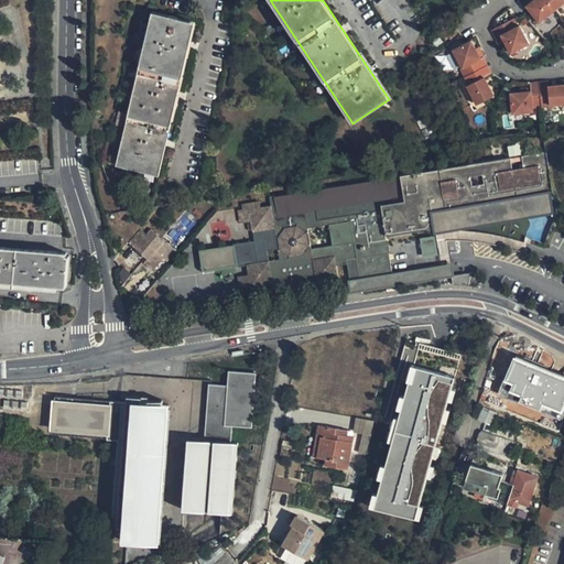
[(554,11),(544,0),(532,0),(533,0),(525,7),(539,23),(554,11)]
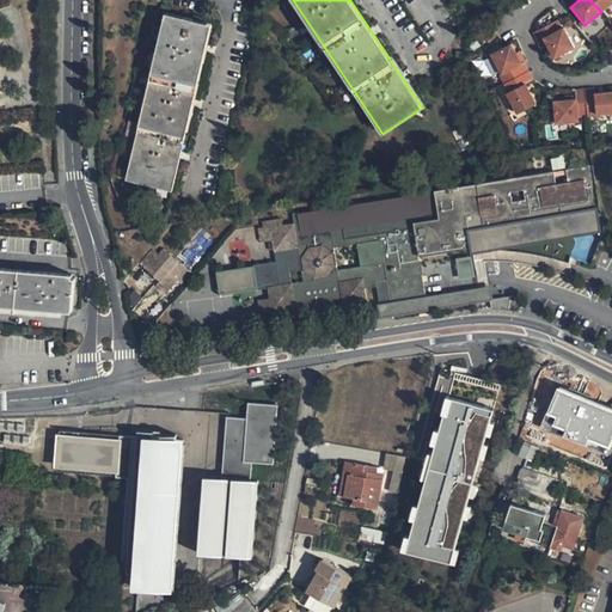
[(611,0),(591,0),(601,12),(611,1),(611,0)]
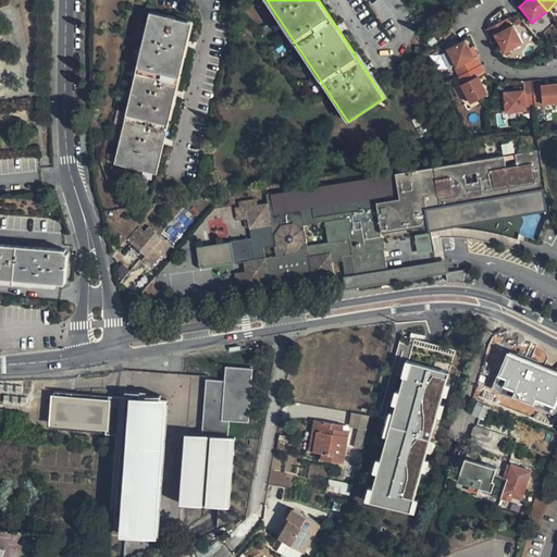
[(193,22),(151,12),(115,163),(157,173),(193,22)]
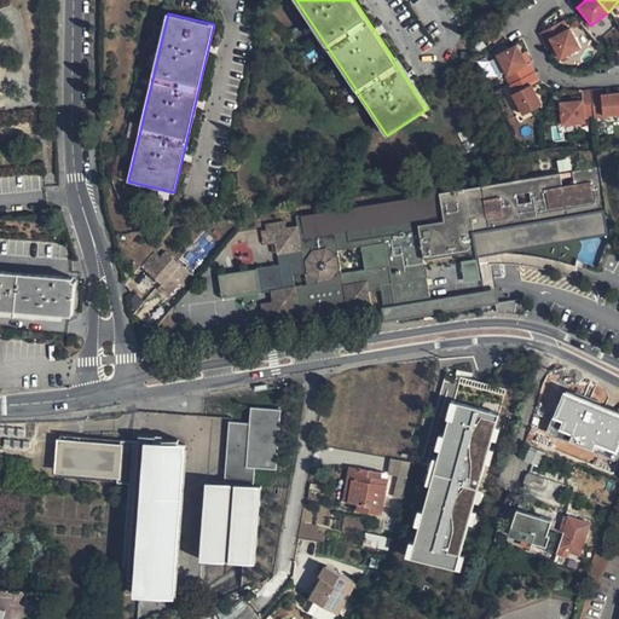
[(539,33),(543,42),(550,38),(551,41),(556,50),(560,58),(580,47),(571,28),(570,29),(565,21),(542,32),(539,33)]
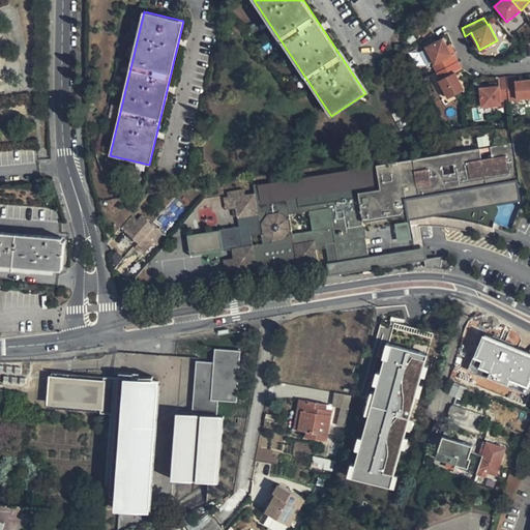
[(437,41),(425,46),(435,64),(433,65),(437,74),(458,62),(454,54),(452,55),(451,53),(447,45),(443,38),(437,41)]
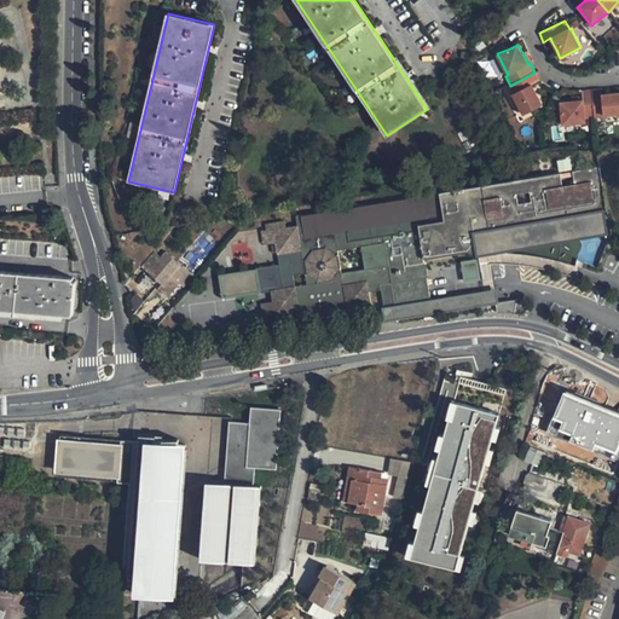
[(534,73),(510,86),(515,93),(513,94),(524,115),(542,105),(531,85),(539,80),(534,73)]
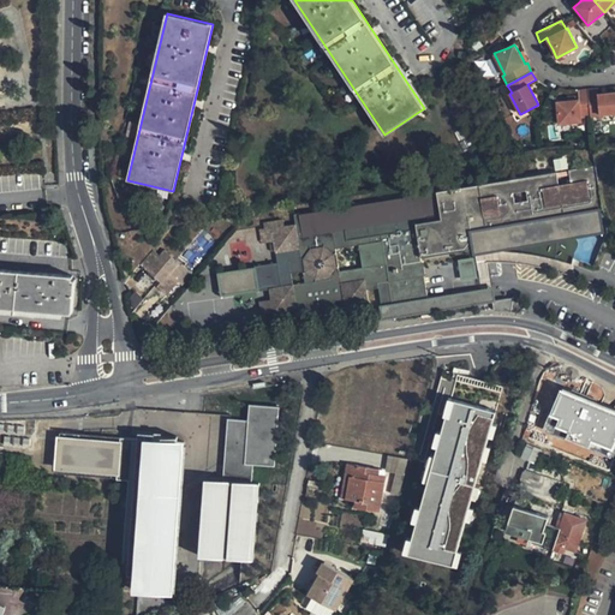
[(589,89),(591,118),(599,117),(601,114),(614,112),(614,91),(598,94),(598,88),(589,89)]
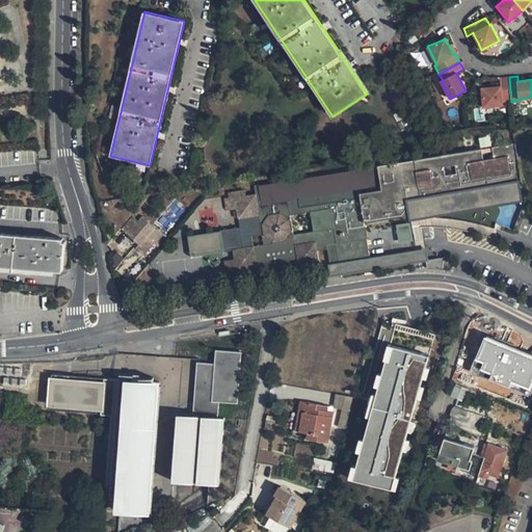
[(505,77),(500,78),(501,85),(499,86),(489,86),(481,87),(482,107),(503,105),(503,102),(511,102),(509,77),(505,77)]
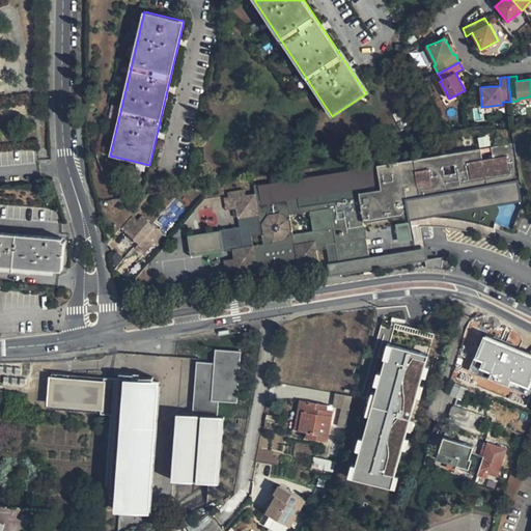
[(382,191),(379,167),(254,188),(255,194),(257,205),(296,198),(299,198),(297,188),(305,186),(317,184),(318,194),(319,200),(320,208),(331,207),(330,202),(345,199),(360,197),(360,194),(382,191)]
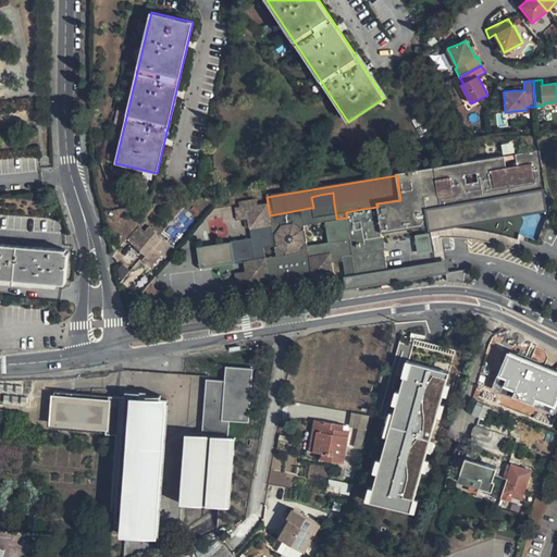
[(549,207),(546,190),(429,210),(431,226),(549,207)]
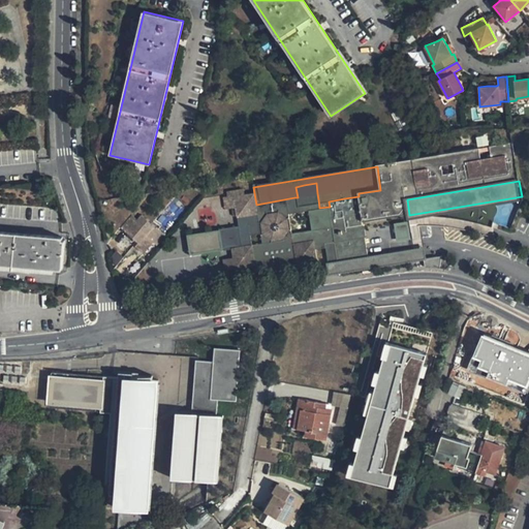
[(253,247),(232,250),(234,260),(236,271),(246,270),(256,268),(258,276),(259,276),(268,275),(289,271),(298,270),(299,269),(298,263),(309,261),(317,260),(315,246),(314,241),(323,239),(324,245),(335,243),(339,262),(369,257),(364,223),(359,196),(344,198),(329,201),(330,207),(319,208),(318,199),(317,193),(316,183),(304,185),(296,187),(298,197),(294,197),(256,205),(254,193),(245,195),(235,197),(237,211),(238,218),(240,228),(259,224),(261,235),(262,245),(253,247)]
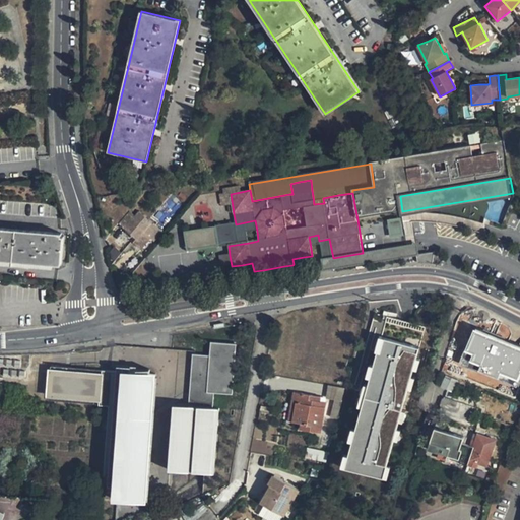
[(231,194),(241,192),(240,186),(225,189),(226,191),(219,193),(221,209),(229,207),(230,214),(234,214),(233,207),(231,194)]
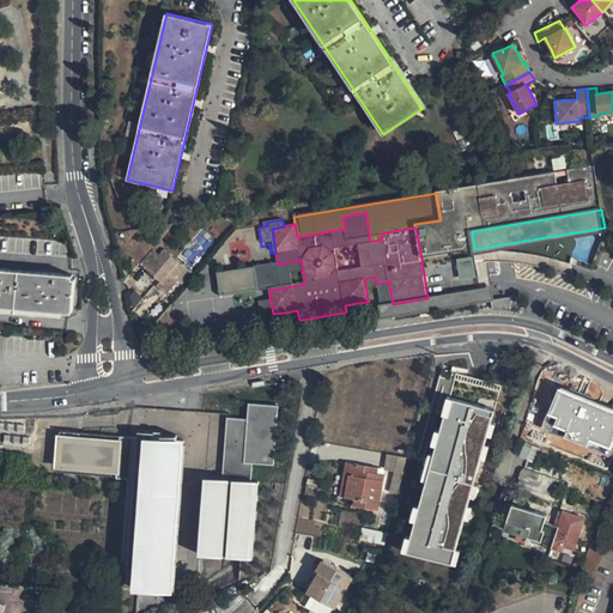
[(155,286),(165,295),(175,281),(178,278),(183,284),(192,274),(157,246),(141,263),(161,280),(155,286)]
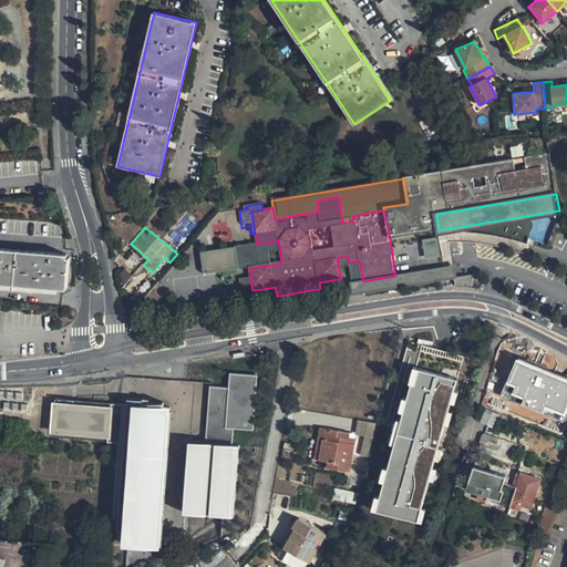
[(280,251),(278,240),(257,245),(235,248),(200,254),(204,276),(249,268),(271,265),(269,254),(280,251)]
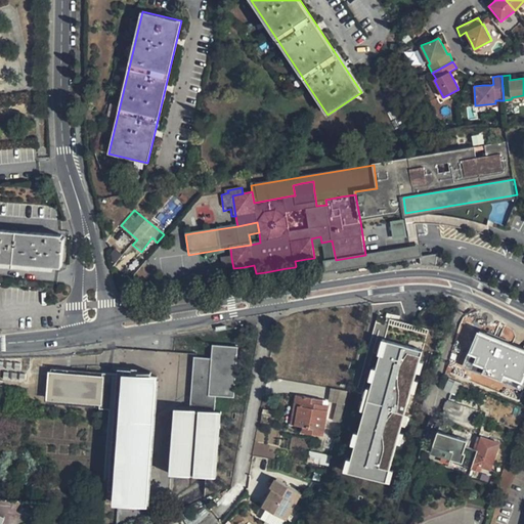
[(0,261),(62,266),(63,237),(47,236),(47,235),(0,231),(0,261)]
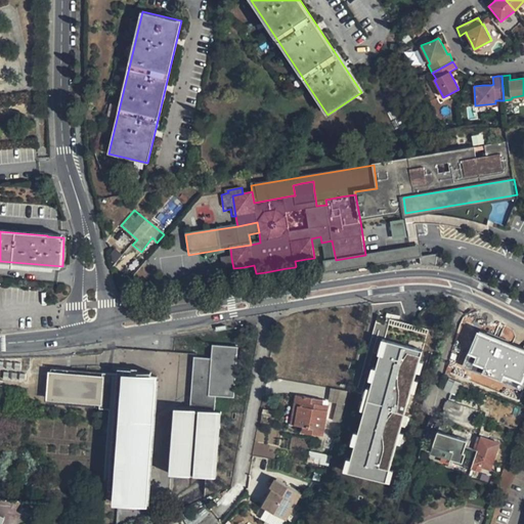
[(419,245),(365,255),(336,260),(332,241),(321,243),(328,274),(422,258),(419,245)]
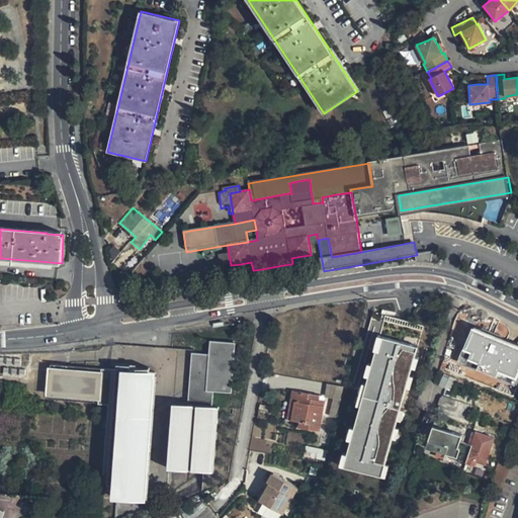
[(431,264),(432,254),(416,257),(416,259),(416,262),(423,263),(431,264)]
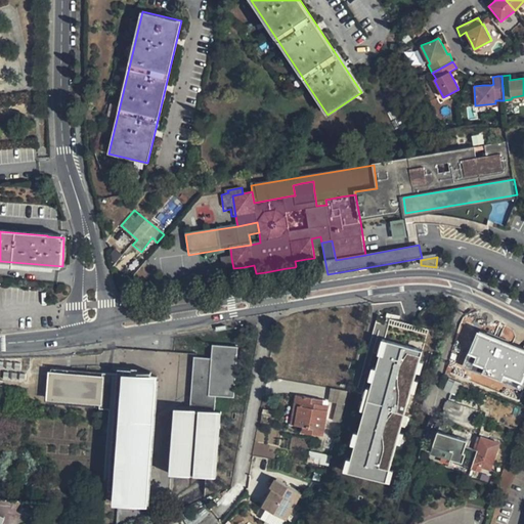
[(224,278),(246,275),(244,267),(233,268),(231,258),(221,259),(224,278)]
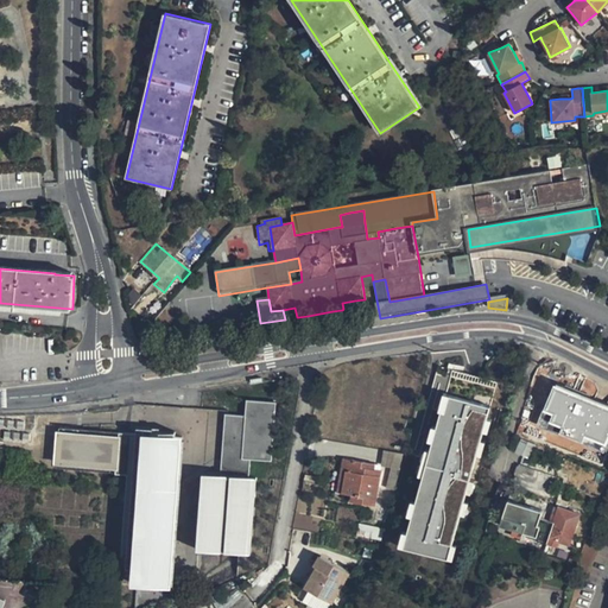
[(568,428),(607,444),(607,439),(607,423),(590,416),(596,399),(572,390),(569,399),(577,403),(568,428)]
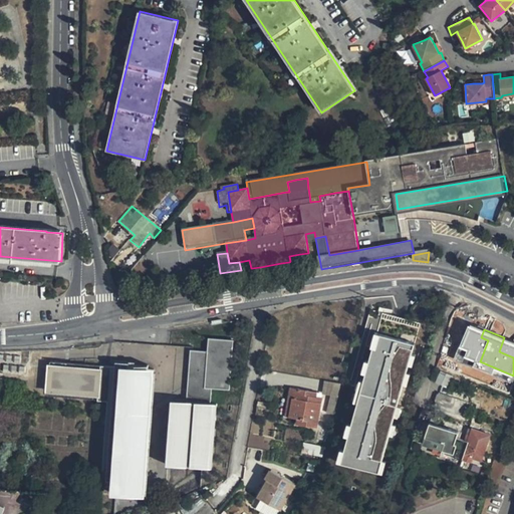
[(373,347),(340,463),(378,474),(416,343),(381,334),(377,348),(373,347)]
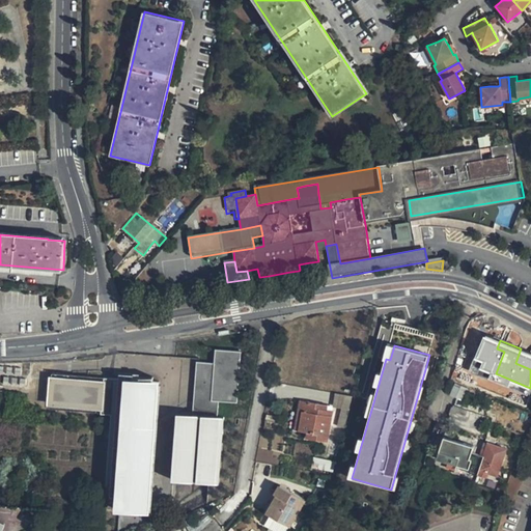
[(175,412),(171,476),(210,479),(218,480),(223,415),(218,415),(219,398),(238,400),(242,348),(216,347),(215,360),(214,367),(195,366),(192,413),(175,412)]
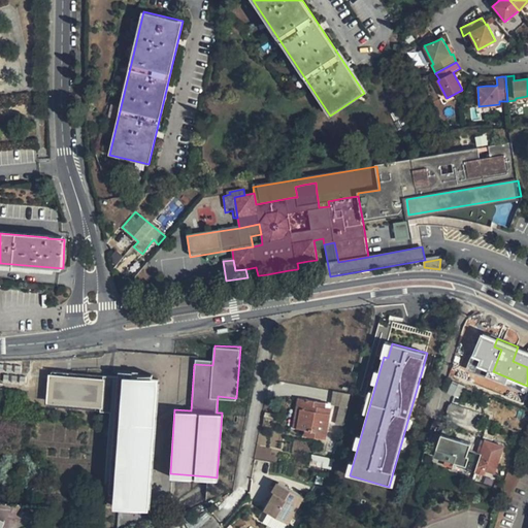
[(213,358),(195,357),(194,364),(212,365),(213,358)]
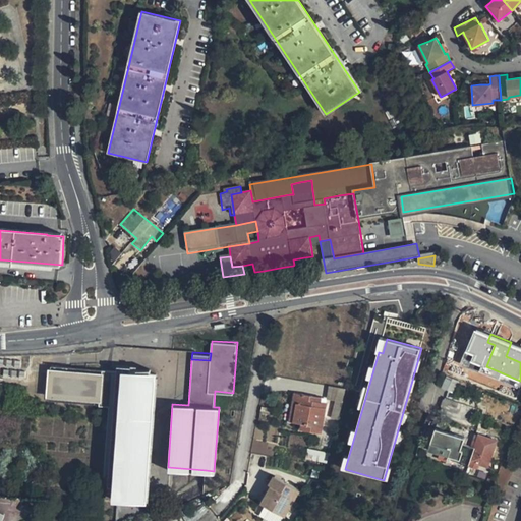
[(116,361),(115,368),(110,368),(108,403),(102,489),(113,490),(112,498),(120,499),(120,491),(146,494),(146,487),(148,487),(150,455),(149,455),(149,448),(150,448),(153,414),(152,414),(152,407),(153,407),(156,374),(154,374),(155,371),(155,366),(149,365),(149,362),(138,363),(116,361)]
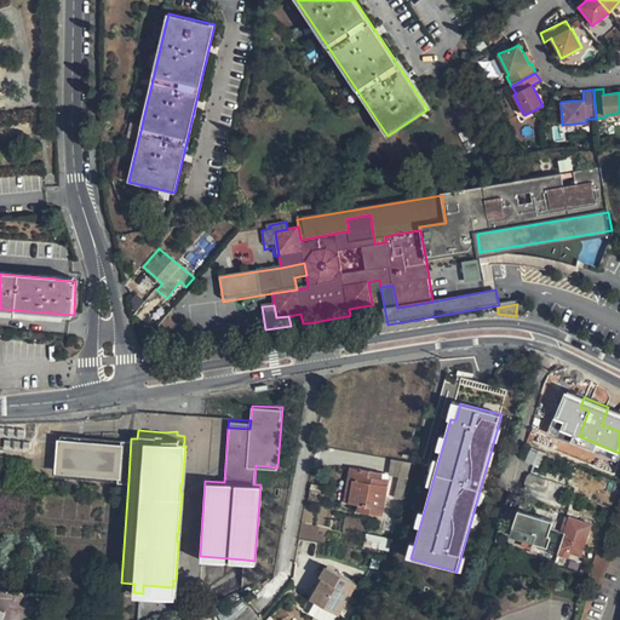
[(128,480),(131,438),(59,434),(56,475),(128,480)]
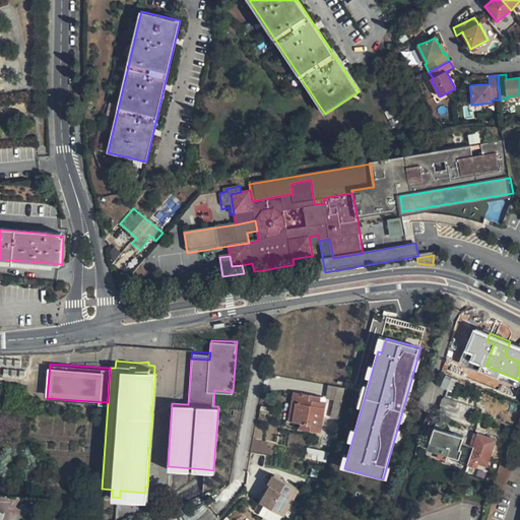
[(455,392),(460,381),(446,375),(442,387),(455,392)]
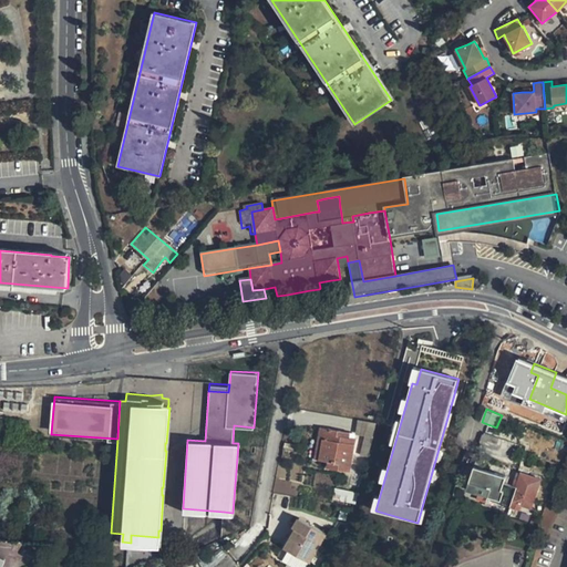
[(374,424),(357,421),(354,436),(371,439),(374,424)]
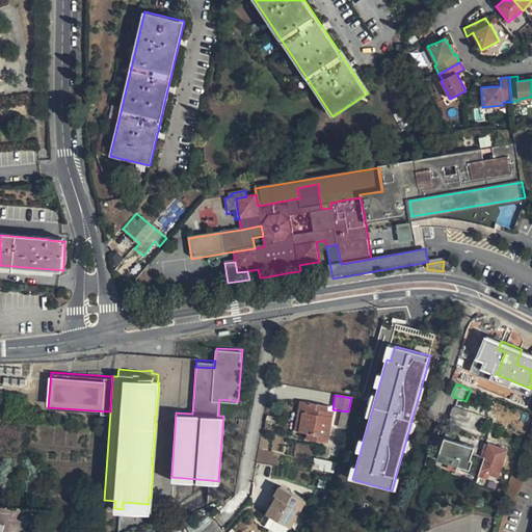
[(317,405),(297,403),(292,432),(306,434),(304,440),(324,444),(329,411),(316,409),(317,405)]
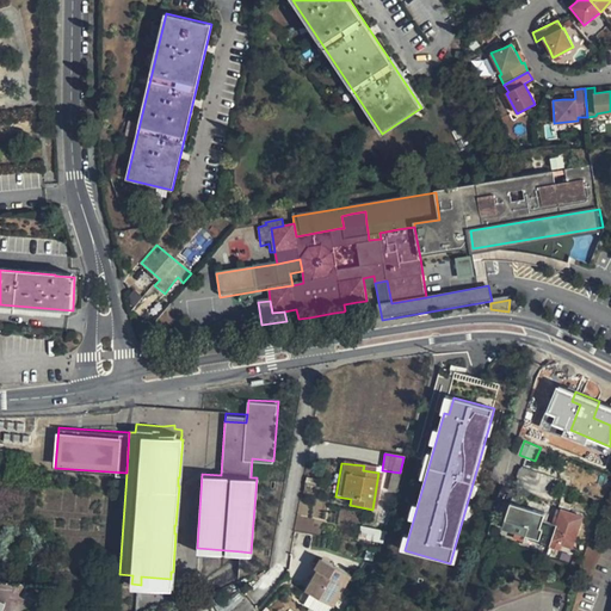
[(539,473),(523,467),(518,479),(535,485),(539,473)]
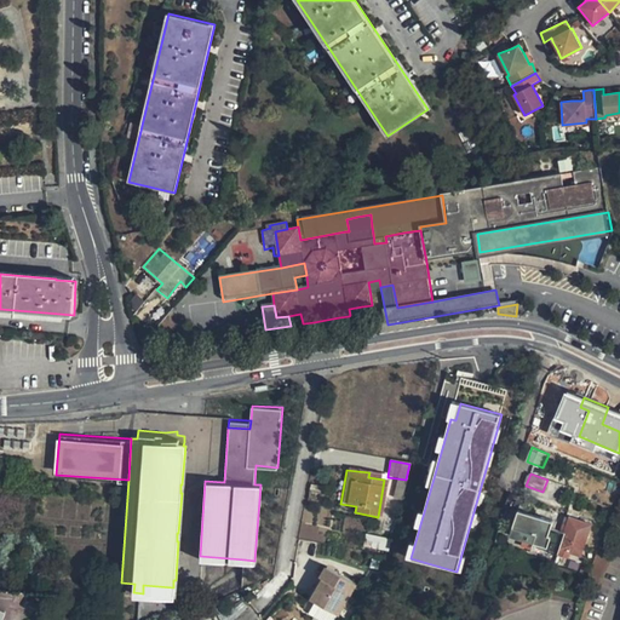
[(533,545),(557,554),(564,533),(551,527),(554,520),(521,507),(511,533),(534,541),(533,545)]
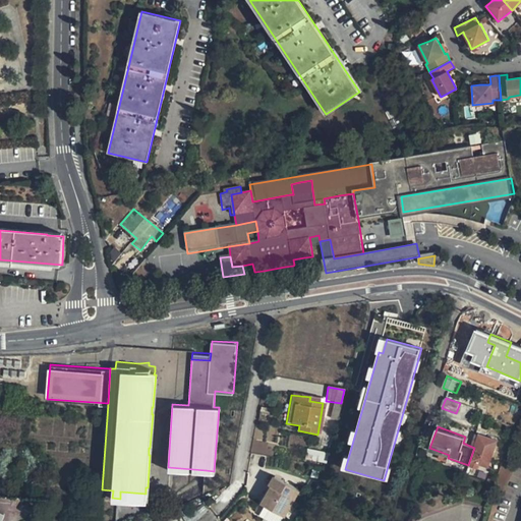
[(476,431),(471,446),(474,448),(468,465),(474,467),(476,462),(485,466),(495,439),(476,431)]
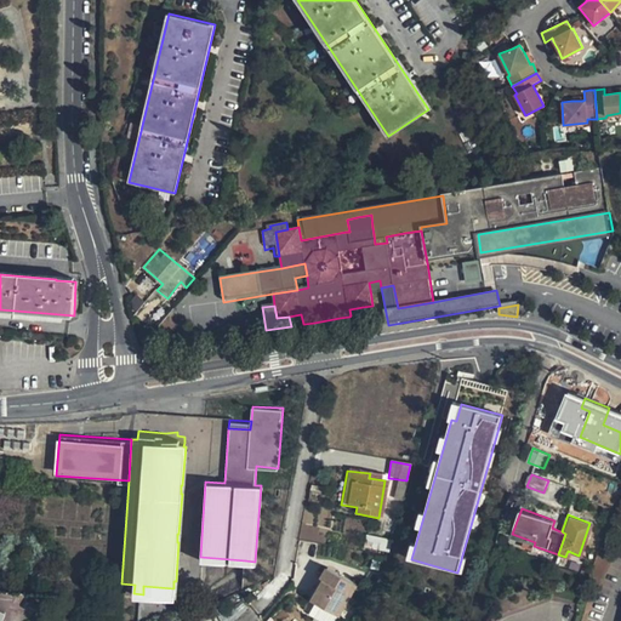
[(353,584),(324,568),(318,577),(320,579),(308,600),(335,615),(353,584)]
